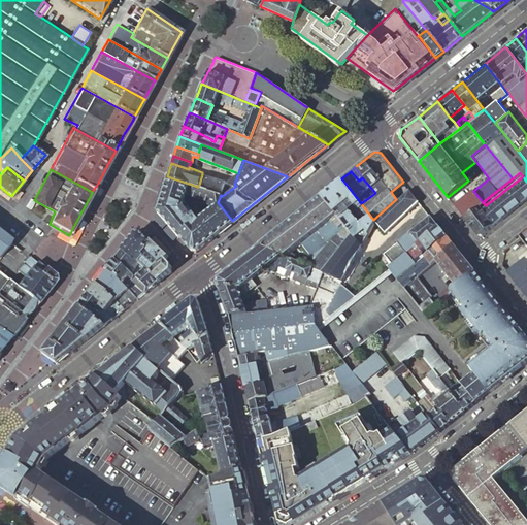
[(199,185),(221,192),(225,182),(202,174),(199,185)]
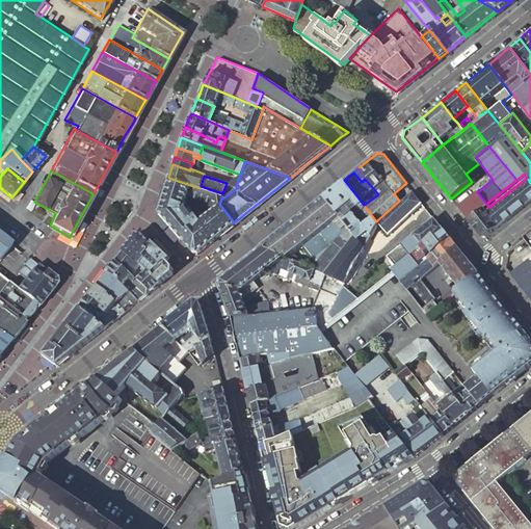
[(168,178),(158,211),(192,250),(197,252),(234,222),(219,204),(222,196),(222,195),(200,188),(168,178)]
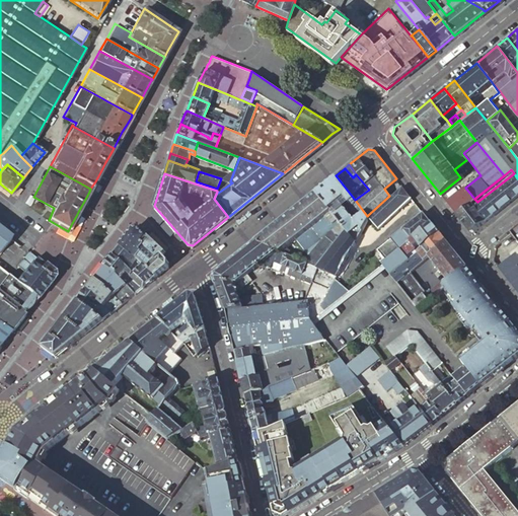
[(488,216),(517,192),(517,178),(514,173),(477,202),(488,216)]
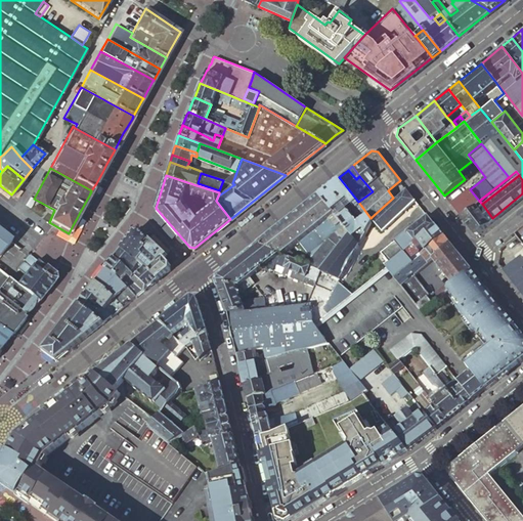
[(372,218),(371,218),(358,202),(339,177),(335,180),(318,193),(352,234),(361,227),(364,231),(372,218)]
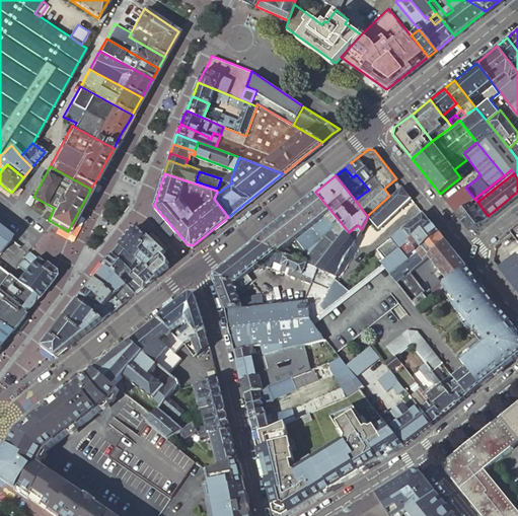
[(232,182),(230,181),(227,180),(227,181),(220,188),(220,190),(221,191),(232,182)]
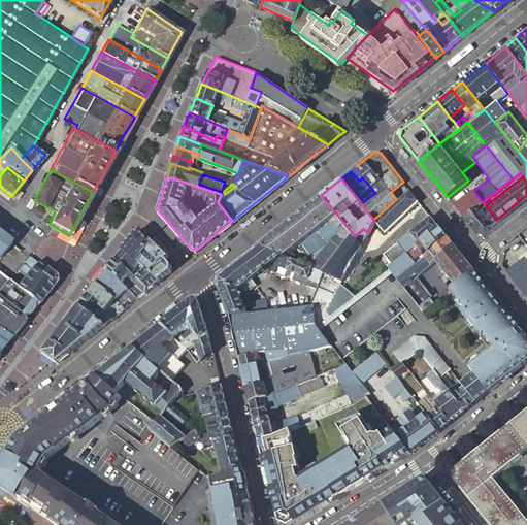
[(199,185),(198,187),(221,194),(221,192),(199,185)]
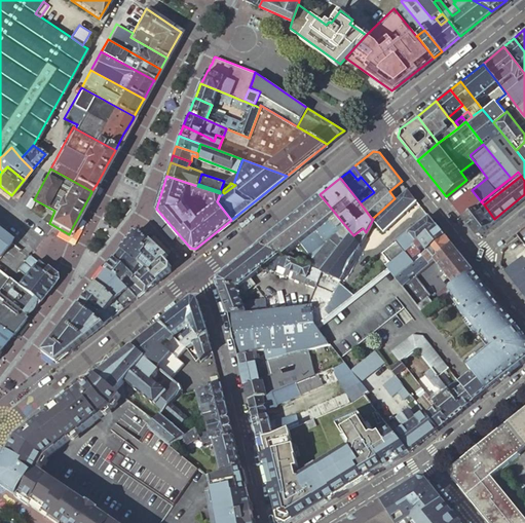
[(383,230),(416,198),(407,187),(395,198),(373,218),(383,230)]
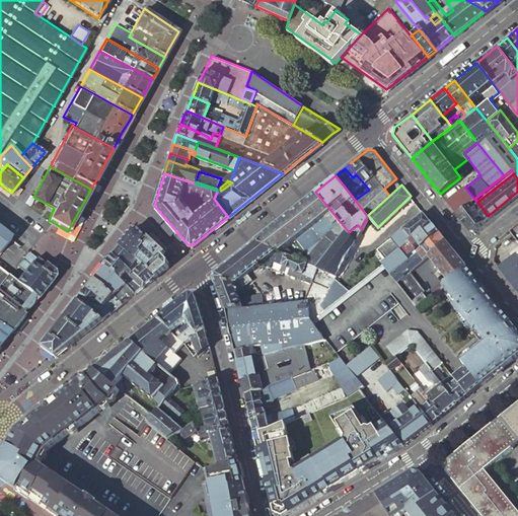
[(445,201),(455,214),(469,202),(474,199),(465,188),(464,186),(445,201)]
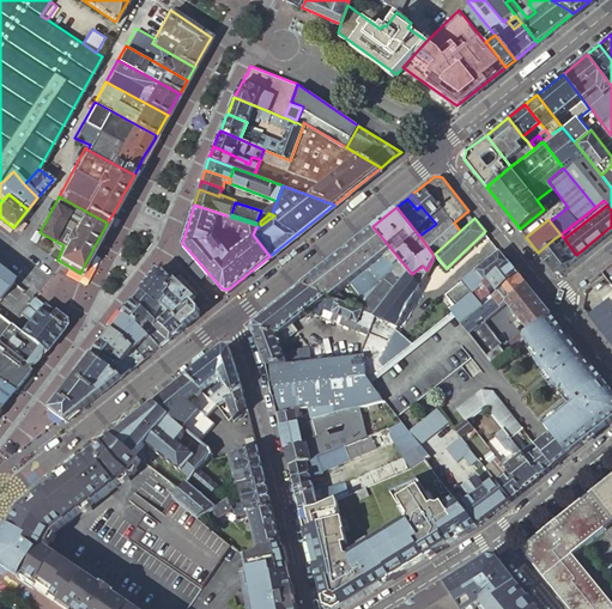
[(412,274),(373,226),(332,259),(349,279),(347,280),(359,294),(364,300),(357,306),(373,314),(373,315),(397,324),(419,282),(412,274)]
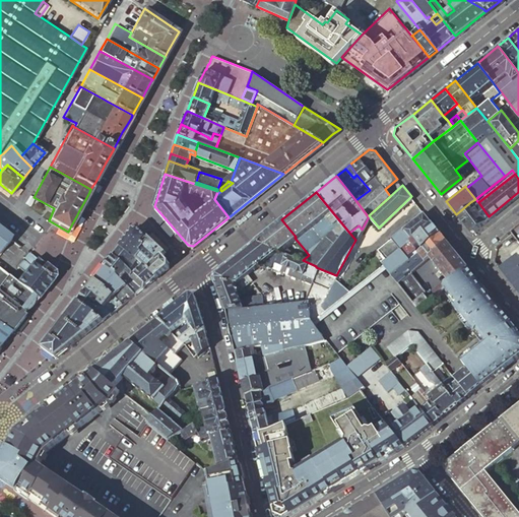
[(484,219),(489,216),(478,202),(475,199),(470,202),(484,219)]
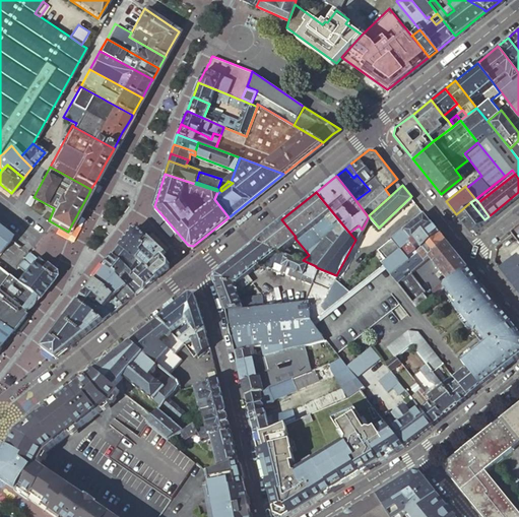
[(470,202),(456,214),(468,229),(473,230),(484,219),(470,202)]
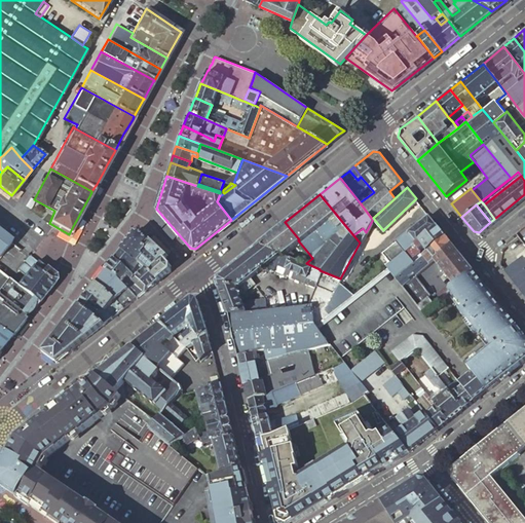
[(437,225),(428,214),(407,231),(411,236),(415,241),(437,225)]
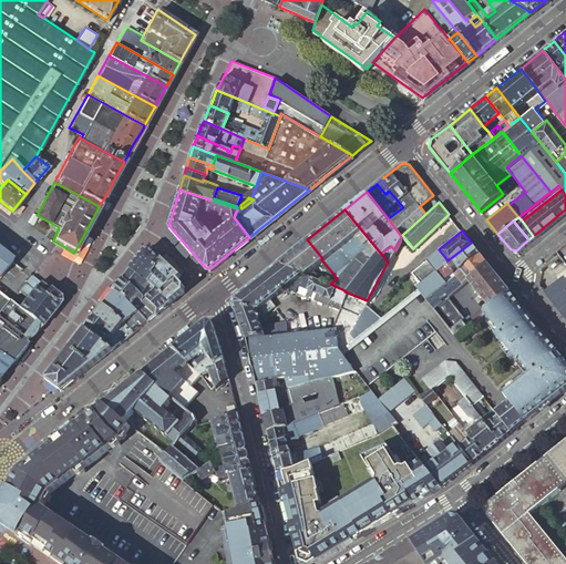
[(322,258),(307,239),(301,244),(279,262),(302,272),(317,277),(319,275),(310,268),(321,259),(322,258)]
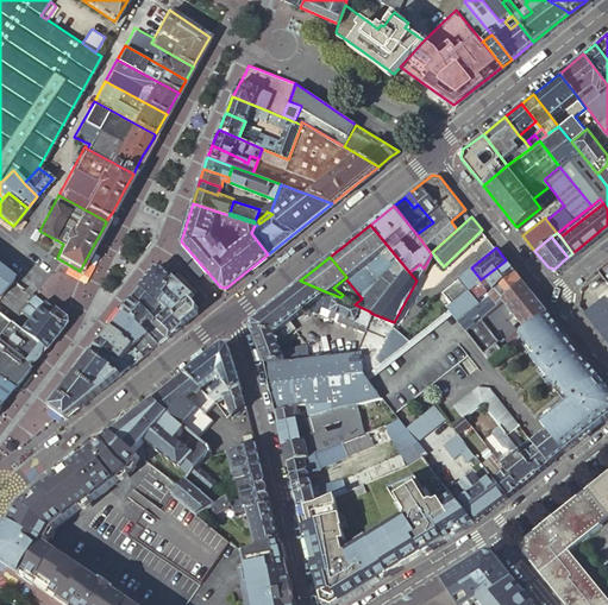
[(515,272),(506,260),(481,279),(471,288),(469,290),(475,297),(490,284),(495,289),(515,272)]
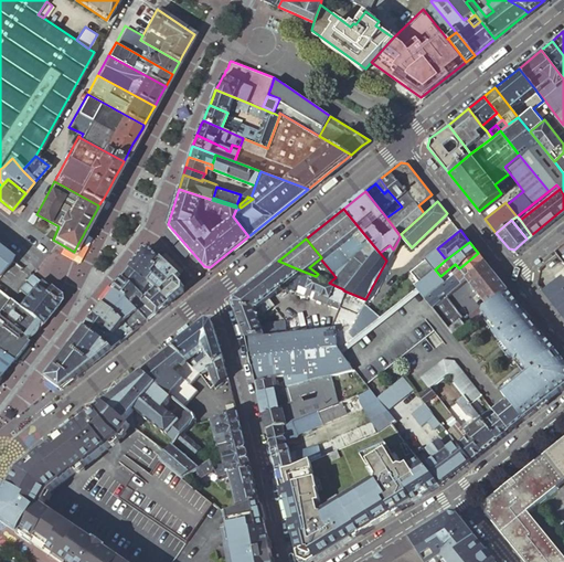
[(386,261),(393,250),(390,245),(380,253),(386,261)]
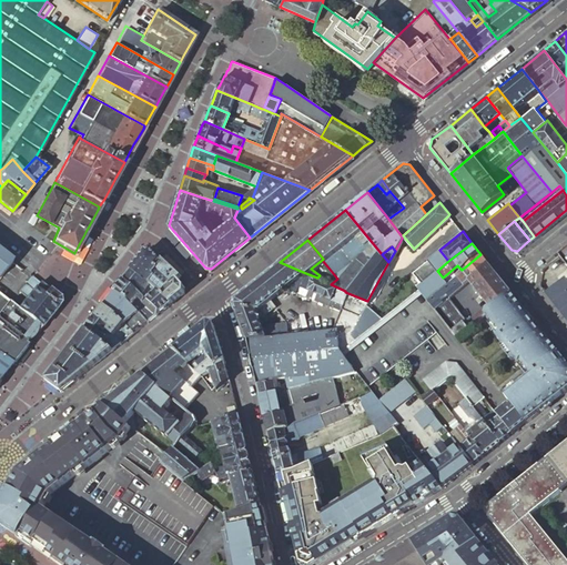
[(130,269),(161,293),(169,286),(150,269),(160,258),(151,249),(145,249),(139,256),(130,269)]
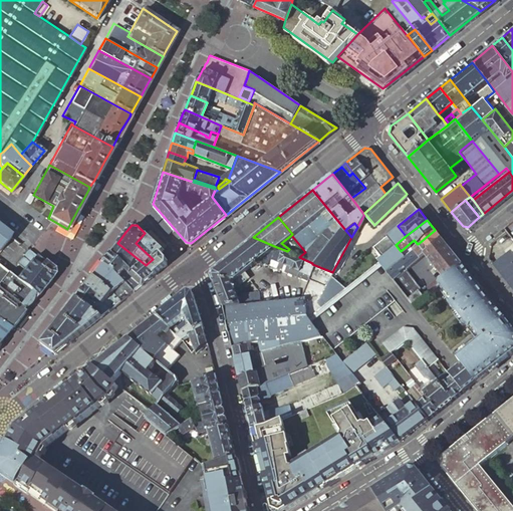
[(376,259),(377,259),(386,270),(404,255),(401,251),(396,245),(398,243),(406,236),(402,231),(398,226),(374,244),(382,254),(376,259)]
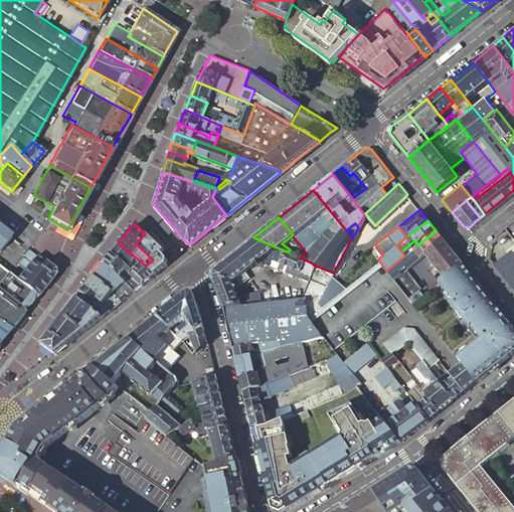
[(442,237),(436,230),(418,244),(404,256),(386,271),(393,279),(399,275),(396,271),(404,265),(406,268),(424,252),(436,243),(435,242),(442,237)]
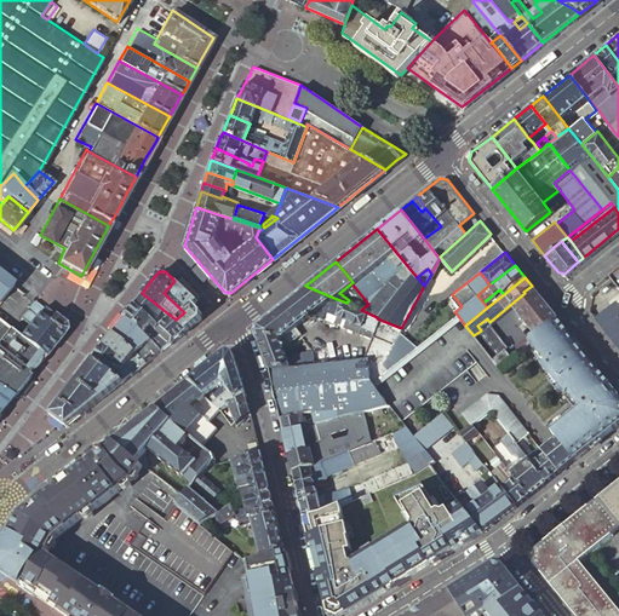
[(13,283),(5,278),(0,283),(0,297),(1,298),(13,283)]
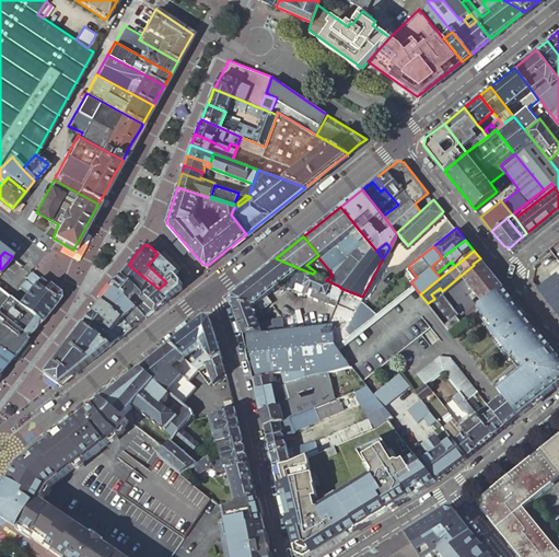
[(166,282),(174,274),(177,270),(172,265),(159,253),(158,254),(148,265),(166,282)]
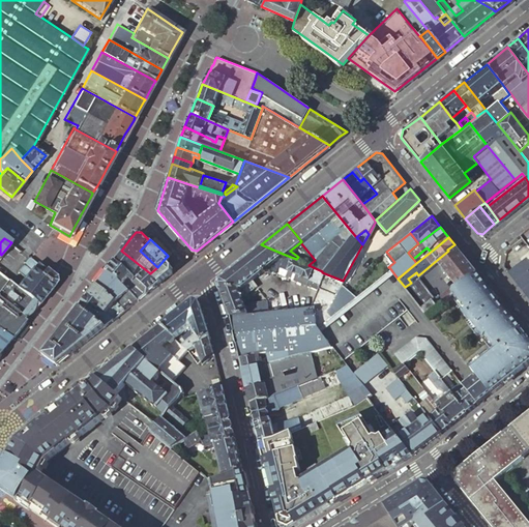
[(283,254),(261,244),(243,259),(259,272),(263,269),(265,267),(268,265),(283,254)]
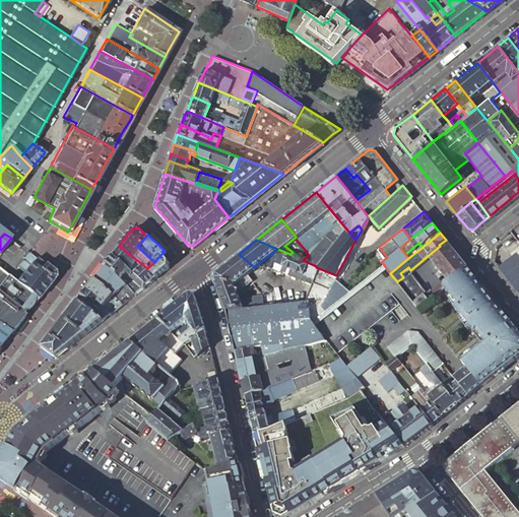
[(450,280),(458,273),(467,266),(446,240),(439,245),(440,246),(429,255),(450,280)]
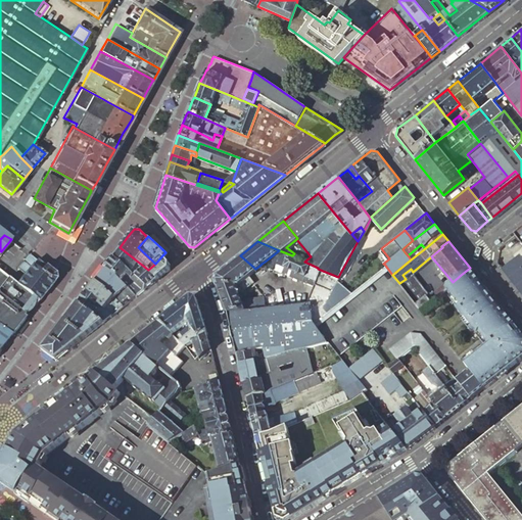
[(147,285),(157,277),(148,270),(120,247),(117,249),(112,256),(147,285)]
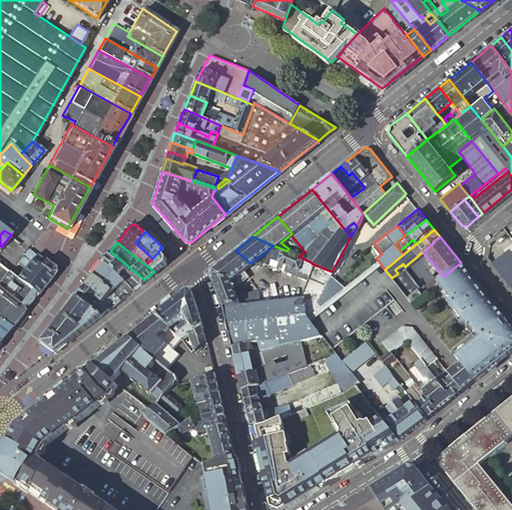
[(325,285),(332,272),(312,264),(312,263),(299,257),(293,253),(287,250),(274,245),(260,257),(269,263),(295,274),(307,279),(325,285)]
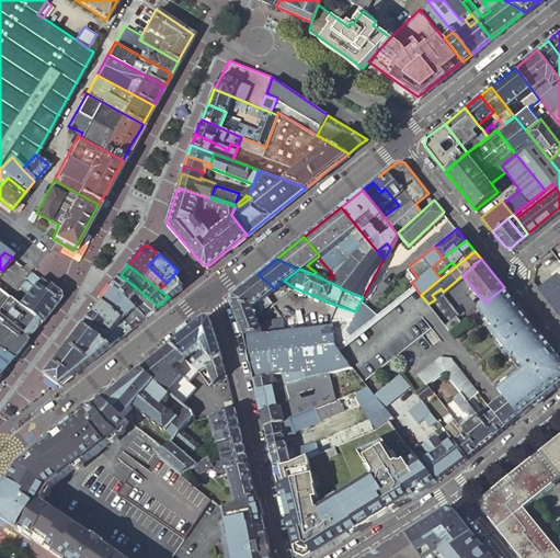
[(320,277),(327,281),(333,275),(329,270),(323,273),(323,274),(320,277)]
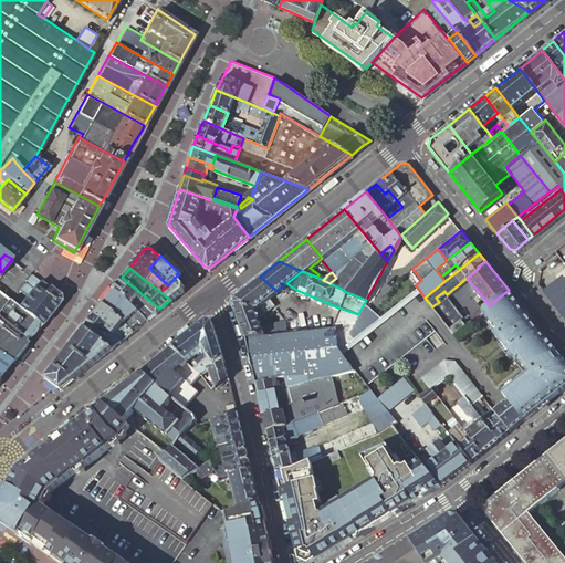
[(16,306),(40,325),(48,316),(56,305),(42,293),(48,288),(31,274),(24,281),(23,281),(18,288),(25,294),(16,306)]
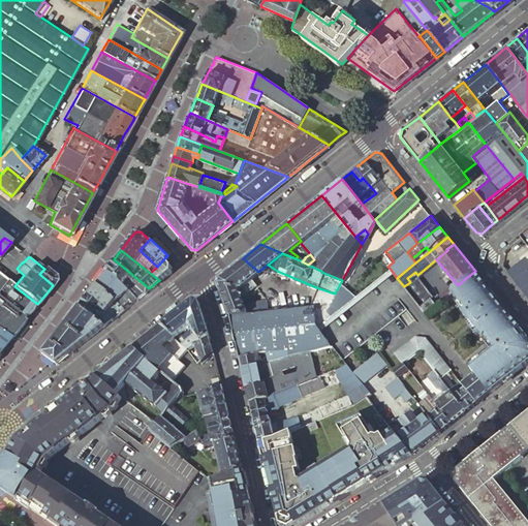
[(507,272),(527,297),(527,259),(526,257),(507,272)]
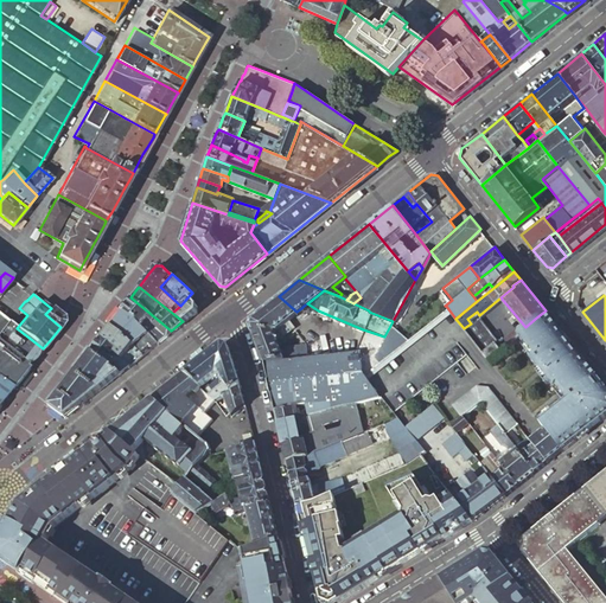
[(172,313),(183,321),(196,310),(196,305),(189,296),(180,306),(172,313)]
